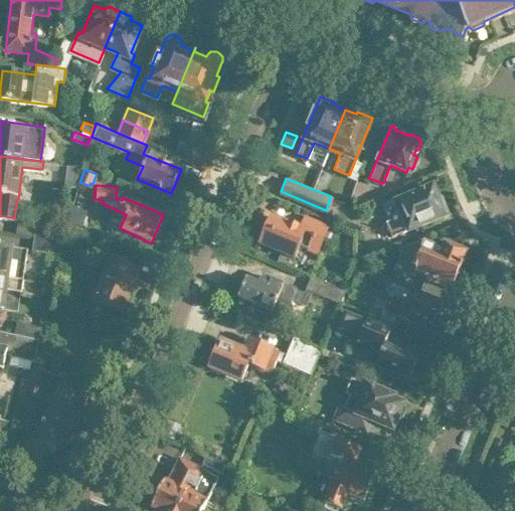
[(433,185),(383,205),(389,219),(386,220),(392,235),(444,213),(433,185)]
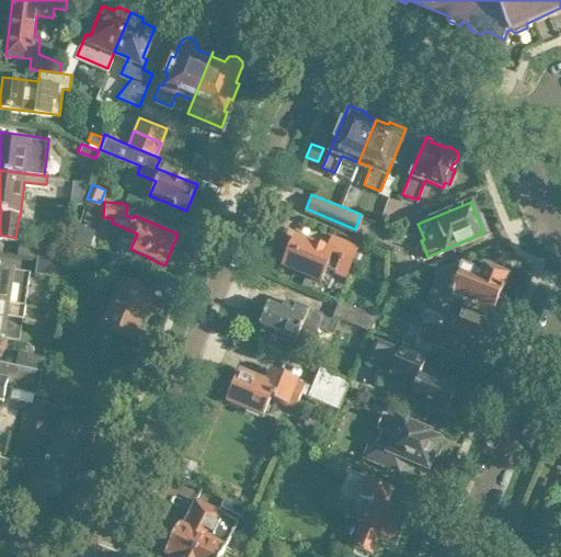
[(357,246),(332,235),(328,247),(295,234),(283,263),(320,279),(325,265),(345,273),(357,246)]
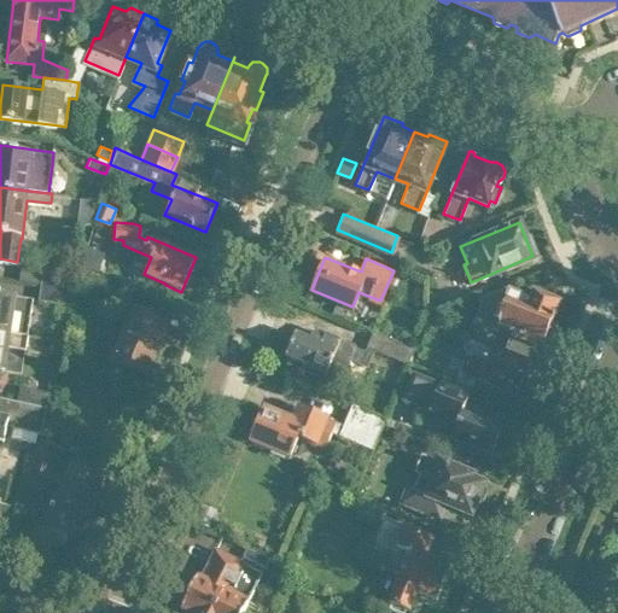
[(42,268),(40,282),(74,289),(77,274),(42,268)]
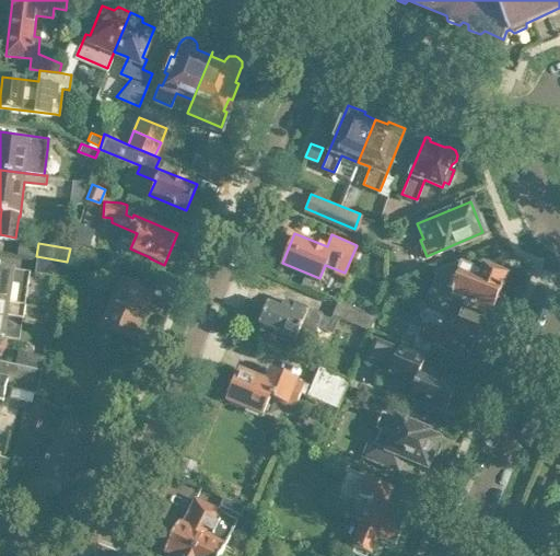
[(63,276),(67,262),(36,256),(35,271),(63,276)]
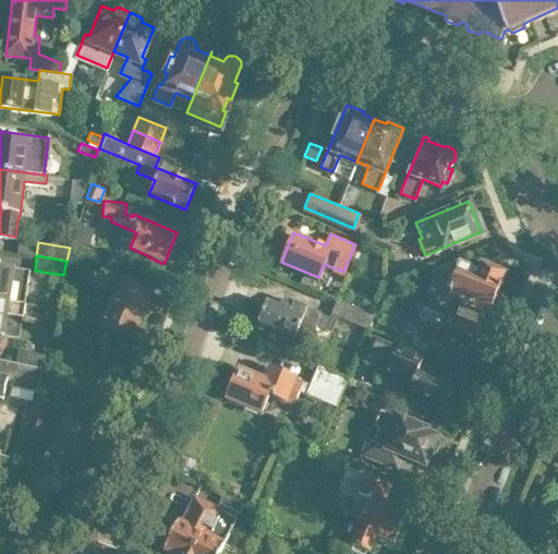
[(445,294),(447,290),(494,310),(501,291),(498,289),(505,272),(504,271),(506,267),(484,259),(483,262),(482,262),(478,269),(468,264),(463,255),(432,268),(434,269),(426,287),(445,294)]
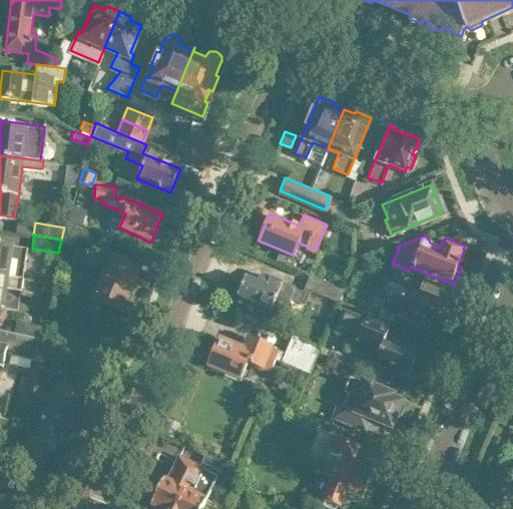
[(0,241),(0,274),(22,278),(25,259),(27,245),(23,245),(0,241)]
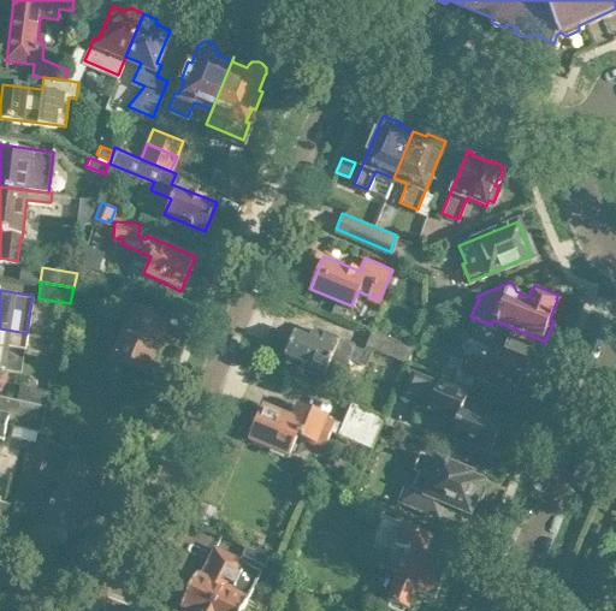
[(147,371),(169,320),(125,302),(120,314),(129,318),(110,365),(124,371),(126,363),(147,371)]
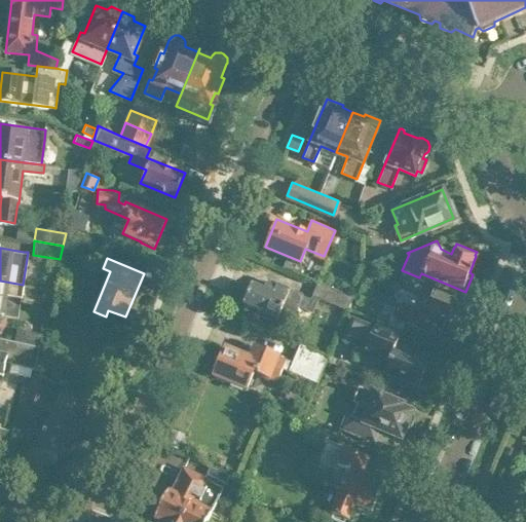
[(276,315),(290,322),(298,303),(306,306),(310,297),(266,278),(263,287),(251,282),(242,301),(276,314),(276,315)]
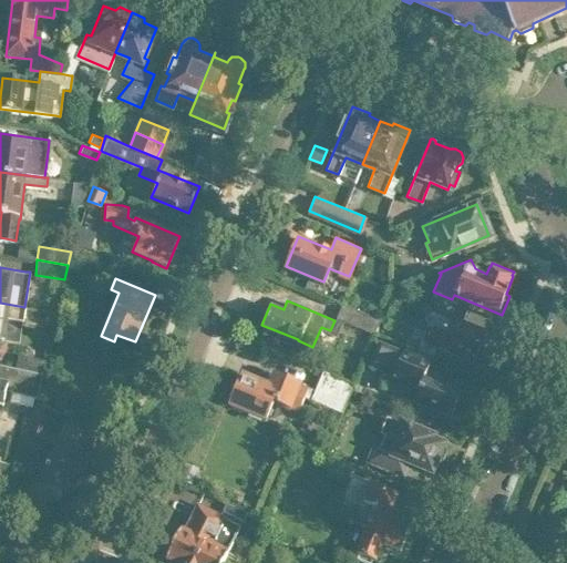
[(0,303),(0,347),(1,338),(4,316),(21,318),(22,319),(24,307),(0,303)]
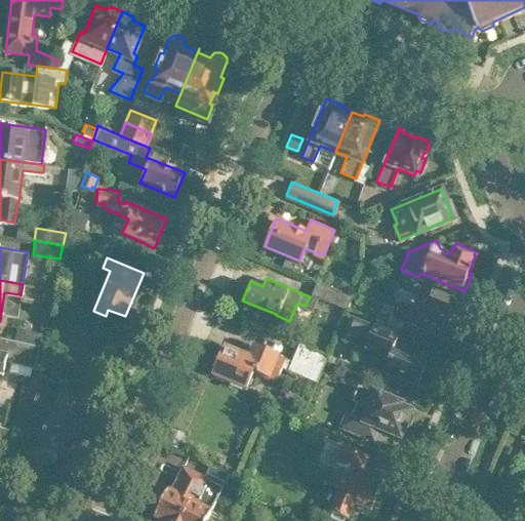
[(354,294),(317,280),(312,293),(348,308),(354,294)]
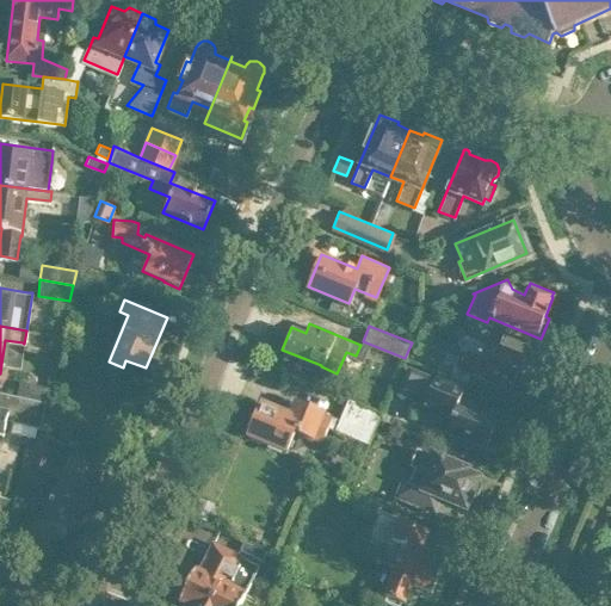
[(520,376),(528,359),(468,334),(458,342),(461,350),(462,352),(451,376),(469,383),(474,373),(511,388),(516,375),(520,376)]
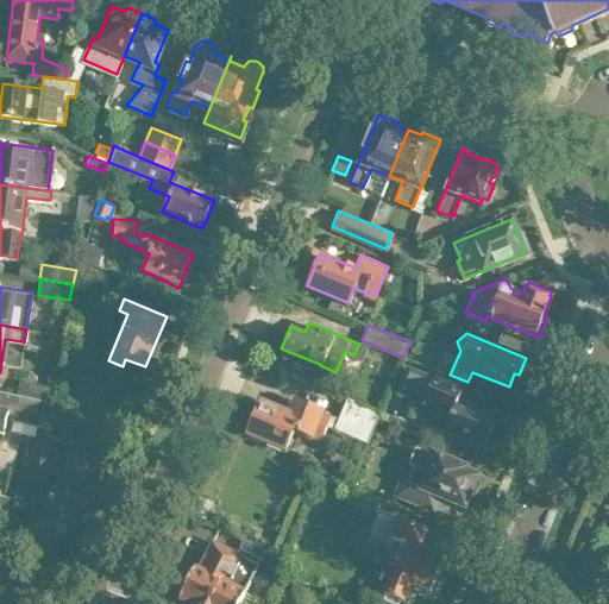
[(397,390),(413,397),(451,413),(444,432),(483,448),(484,446),(485,447),(489,447),(490,446),(491,446),(493,445),(494,444),(494,442),(495,441),(495,440),(495,438),(495,436),(494,435),(494,433),(491,433),(490,432),(496,416),(457,400),(462,388),(422,372),(407,365),(397,390)]
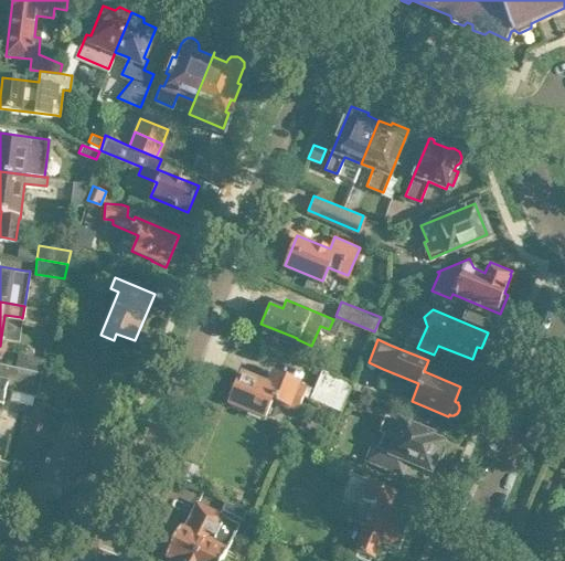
[(0,362),(43,372),(46,358),(19,352),(16,366),(0,362)]
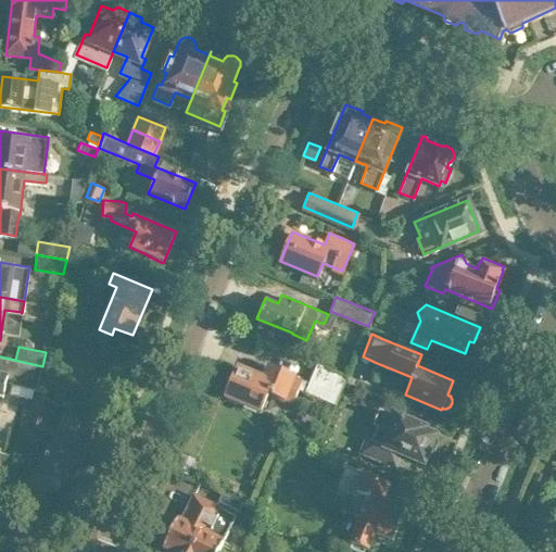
[(37,390),(42,366),(0,356),(0,393),(1,394),(3,383),(37,390)]
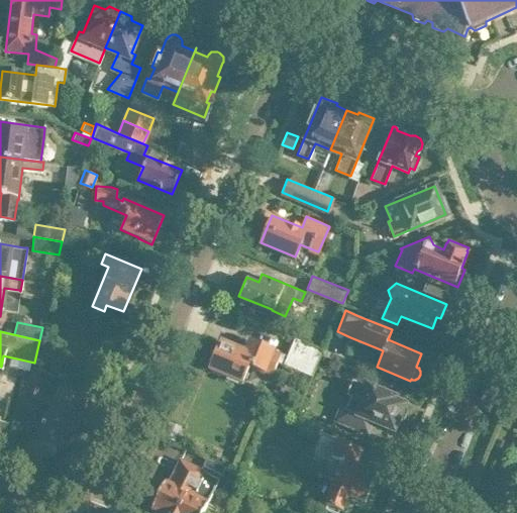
[(280,351),(249,338),(245,349),(221,339),(209,368),(241,381),(249,363),(272,373),(276,362),(283,365),(311,377),(323,348),(295,336),(288,354),(280,351)]
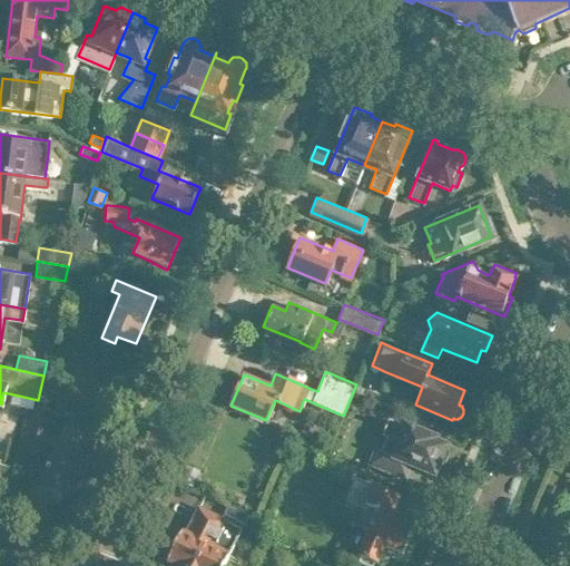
[(40,403),(23,445),(28,447),(28,446),(33,448),(32,449),(39,451),(40,449),(51,455),(50,457),(53,458),(50,466),(47,465),(45,469),(48,470),(43,482),(72,495),(96,440),(50,421),(55,410),(40,403)]
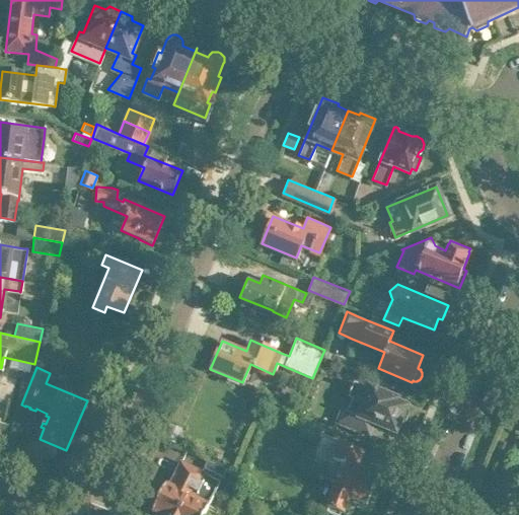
[(395,400),(396,397),(355,380),(349,395),(360,399),(355,413),(344,409),(340,420),(369,433),(374,422),(395,430),(400,419),(401,419),(405,418),(409,411),(408,407),(405,406),(405,405),(395,400)]
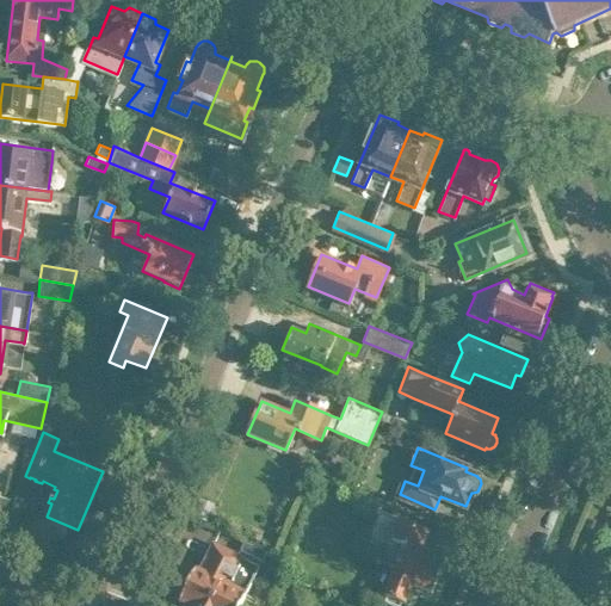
[(201,496),(193,513),(205,519),(214,502),(201,496)]
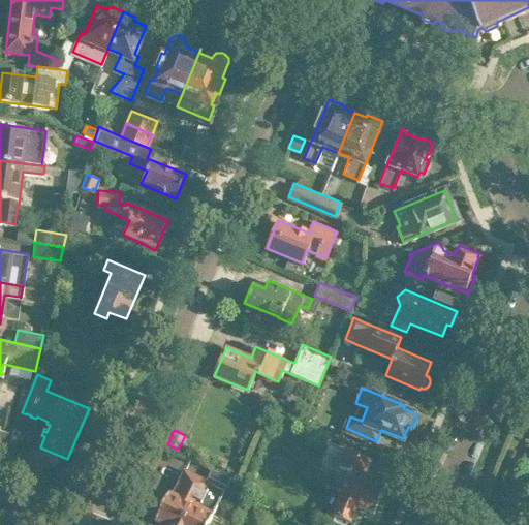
[(320,460),(349,472),(342,489),(336,501),(332,514),(350,521),(358,504),(373,512),(383,487),(378,486),(378,485),(372,482),(373,479),(363,474),(370,458),(331,442),(329,446),(327,445),(320,460)]
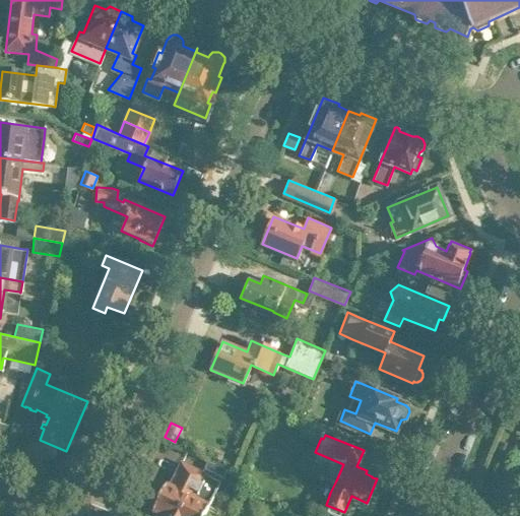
[(208,458),(204,465),(223,475),(226,467),(208,458)]
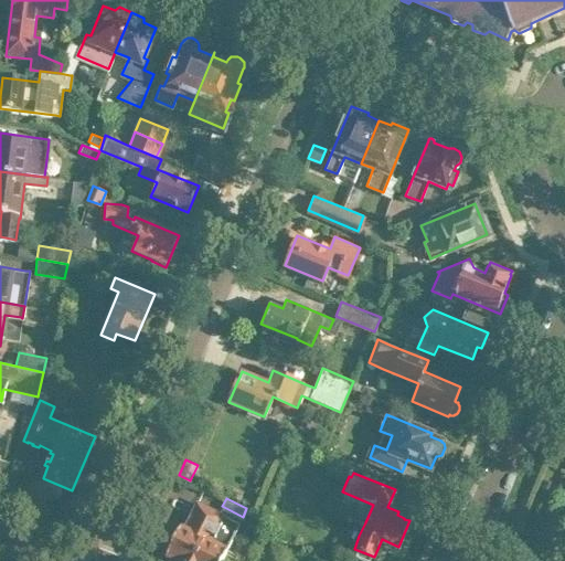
[(220,560),(240,522),(225,515),(198,501),(184,527),(180,525),(164,554),(179,560),(220,560)]
